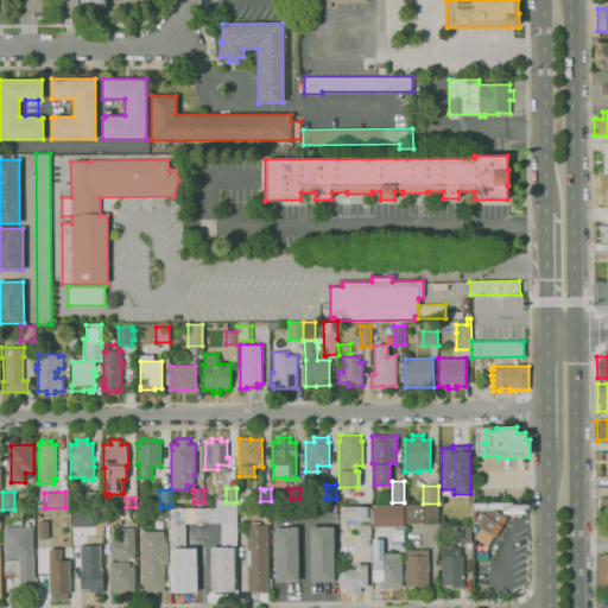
[(607,518),(600,518),(600,513),(597,513),(597,507),(600,507),(600,502),(600,498),(607,498),(607,518)]
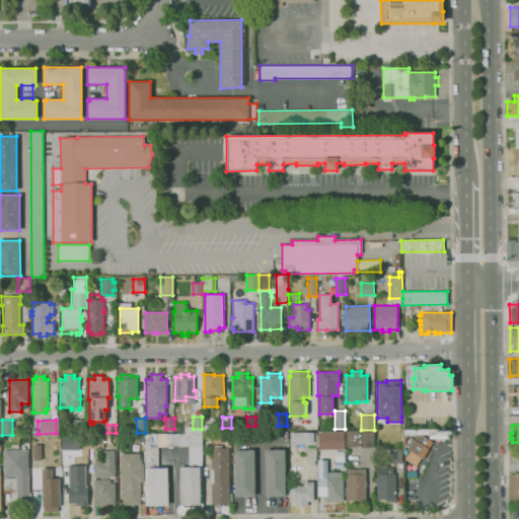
[(374,430),(374,447),(361,447),(361,446),(358,446),(358,448),(355,448),(355,446),(346,446),(346,430),(361,430),(374,430)]
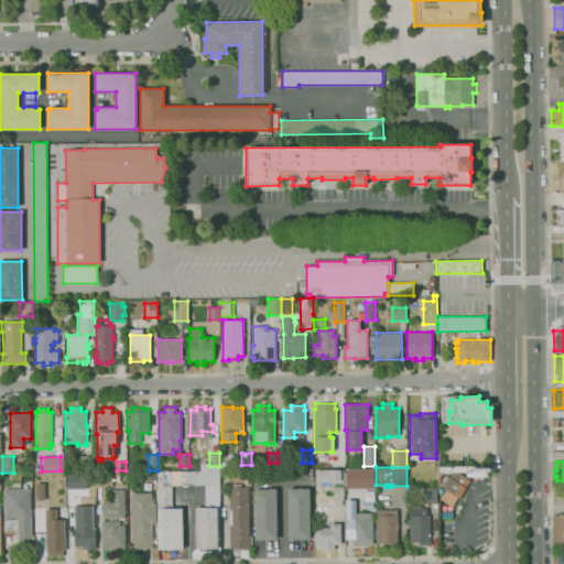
[(344,488),(372,488),(372,468),(344,468),(344,488)]
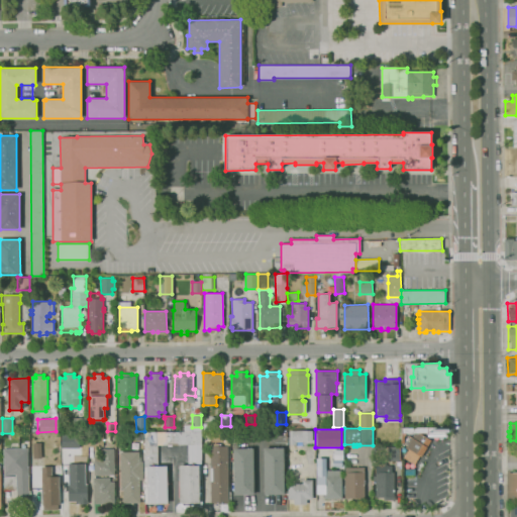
[(306,444),(303,444),(303,441),(295,441),(295,444),(290,444),(289,430),(312,430),(315,430),(315,443),(306,443),(306,444)]
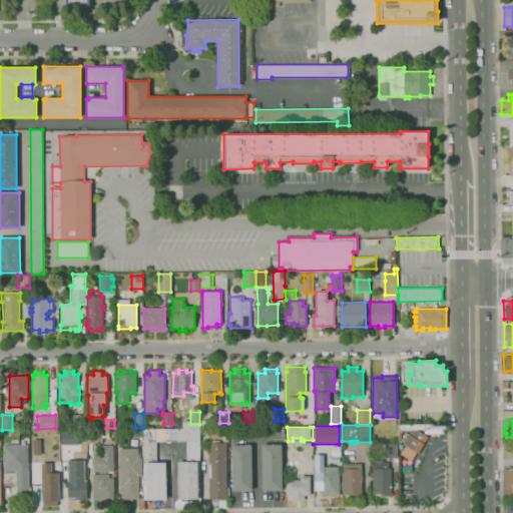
[(143,463),(142,429),(199,428),(199,441),(170,441),(170,443),(166,443),(166,442),(156,442),(157,462),(143,463)]
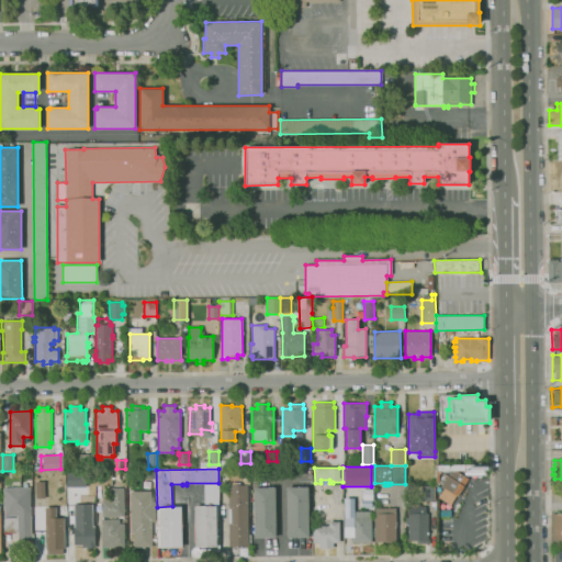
[(450,504),(439,496),(445,489),(441,486),(444,483),(441,482),(446,474),(448,475),(452,469),(469,479),(458,496),(456,495),(450,504)]
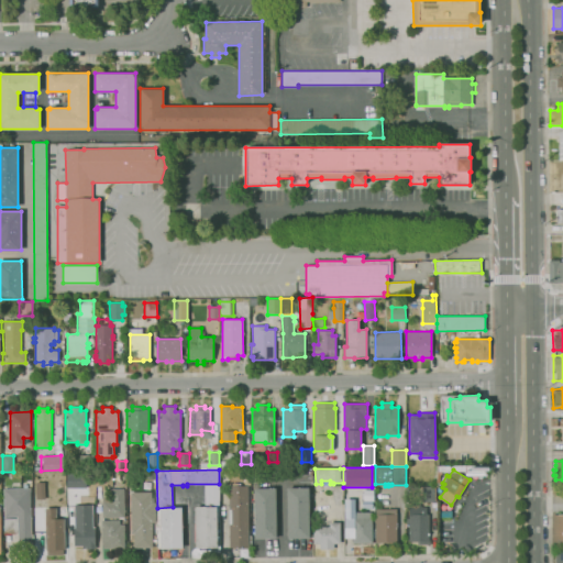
[(95,487),(94,472),(112,471),(112,486),(95,487)]
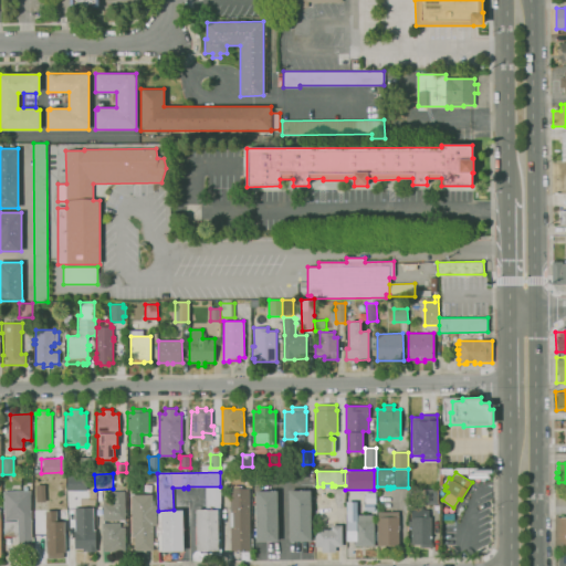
[(65,490),(85,491),(85,477),(65,477),(65,490)]
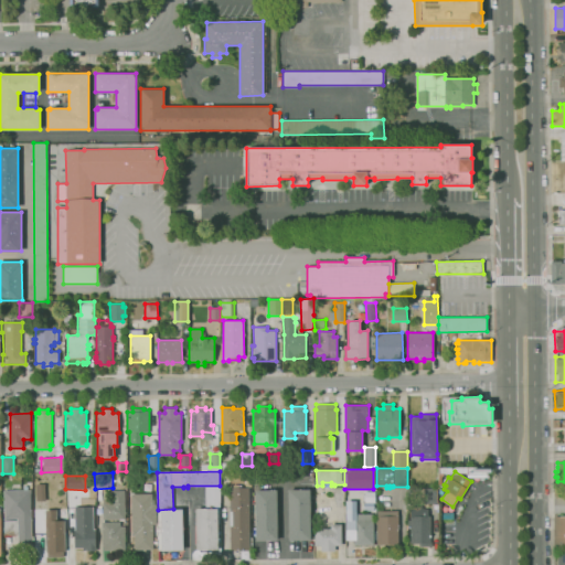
[(231,550),(230,525),(228,525),(228,511),(230,511),(230,488),(248,487),(249,548),(231,550)]
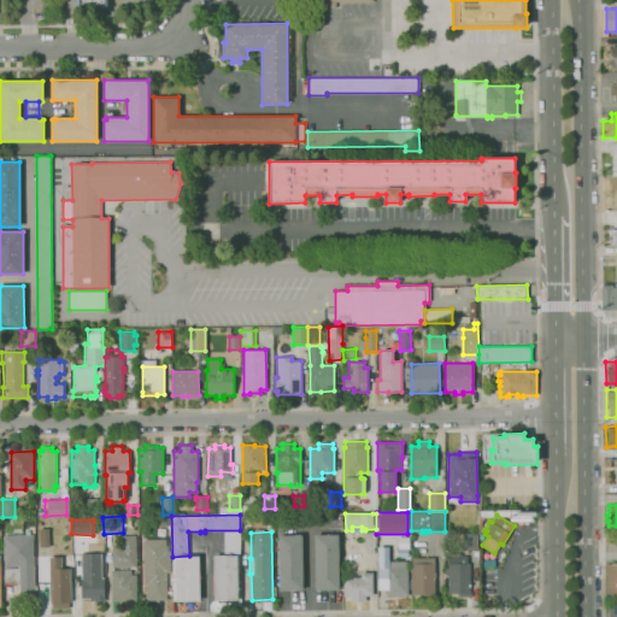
[(463,550),(463,533),(477,533),(477,550),(463,550)]
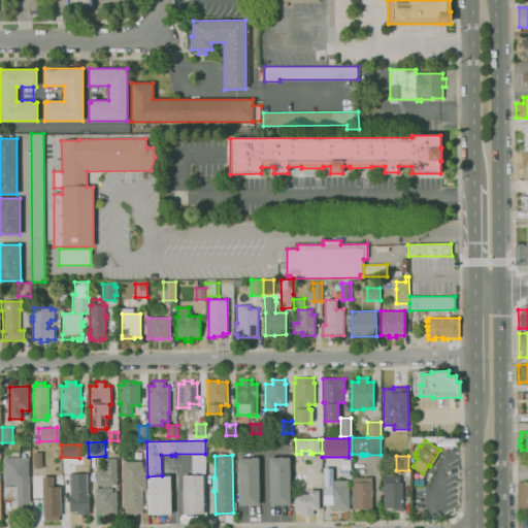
[(289,505),(283,505),(283,504),(277,504),(277,505),(272,505),(272,504),(270,504),(269,473),(268,473),(268,467),(269,467),(269,457),(290,457),(290,504),(288,504),(289,505)]
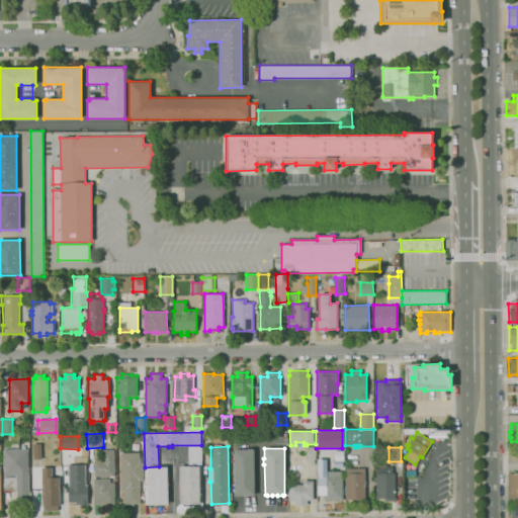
[(16,504),(16,491),(3,491),(3,477),(15,477),(15,476),(4,476),(3,449),(28,449),(29,504),(16,504)]
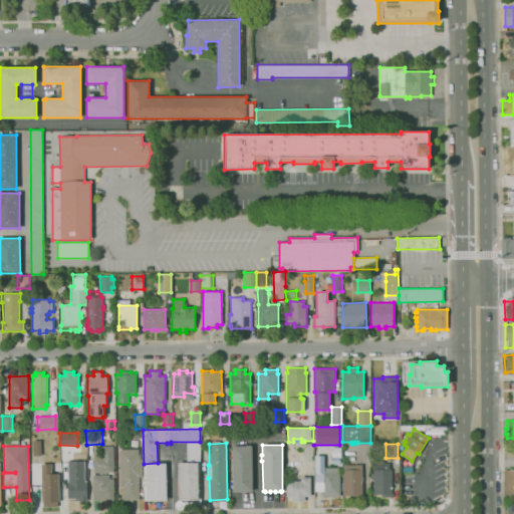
[(252,492),(232,492),(232,446),(252,446),(252,456),(253,456),(253,461),(252,461),(252,492)]
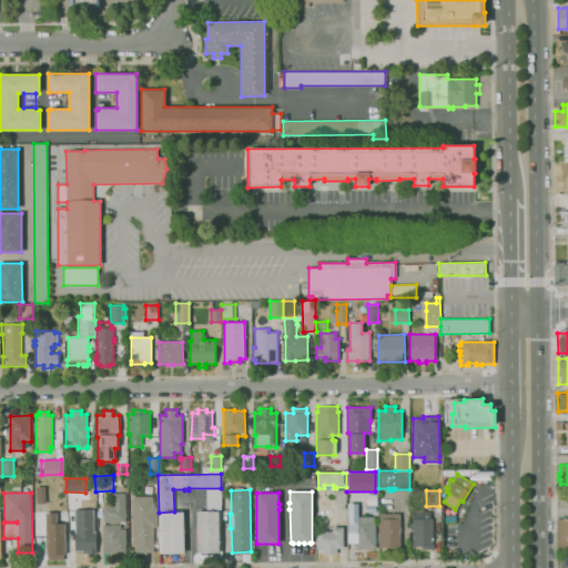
[(125,523),(103,523),(103,505),(104,505),(104,503),(112,503),(112,494),(125,494),(125,514),(127,514),(127,517),(125,517),(125,523)]
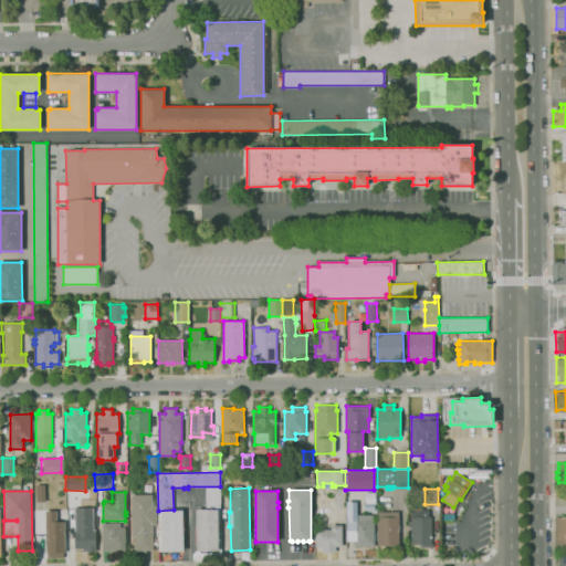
[(374,512),(364,512),(364,503),(365,503),(365,492),(376,492),(376,504),(374,504),(374,512)]
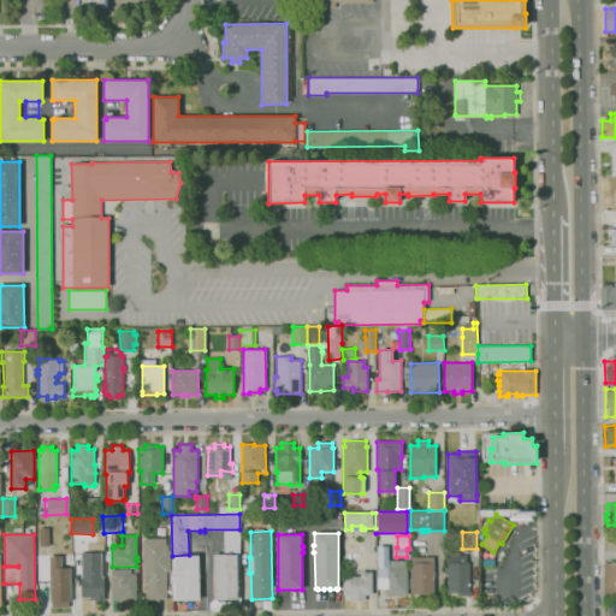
[(166,599),(147,599),(147,584),(143,584),(143,538),(166,538),(166,550),(170,550),(170,572),(166,572),(166,591),(172,591),(172,597),(166,597),(166,599)]
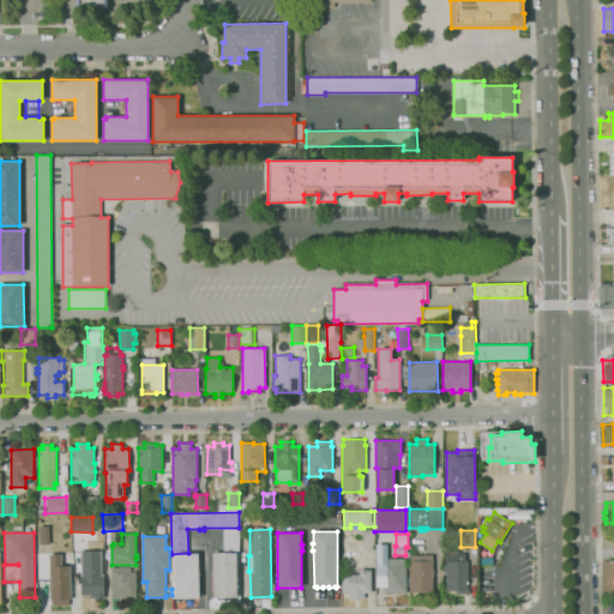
[(407,591),(384,593),(384,587),(377,587),(377,546),(386,546),(386,559),(405,558),(405,564),(407,591)]
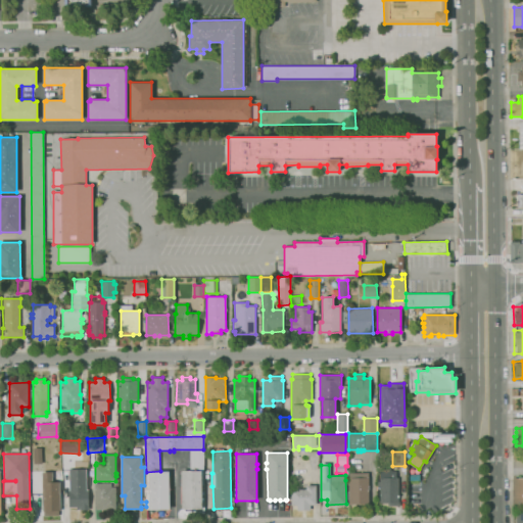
[(399,506),(388,506),(388,503),(379,503),(380,468),(390,469),(390,471),(396,471),(396,477),(398,477),(398,502),(399,502),(399,506)]
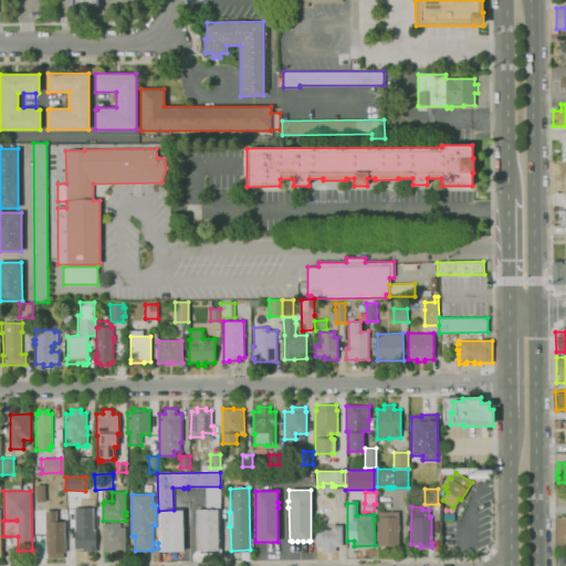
[(96,552),(83,552),(83,548),(74,548),(74,531),(75,531),(74,507),(93,507),(93,530),(95,530),(95,548),(96,548),(96,552)]
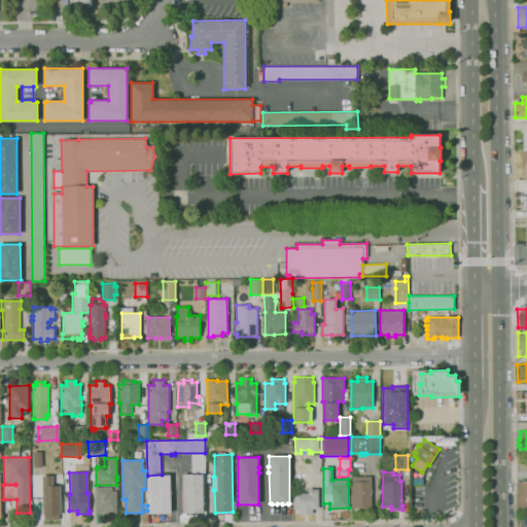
[(162,475),(170,475),(171,513),(166,514),(163,514),(163,513),(156,513),(156,515),(152,515),(152,513),(148,514),(147,476),(162,475)]
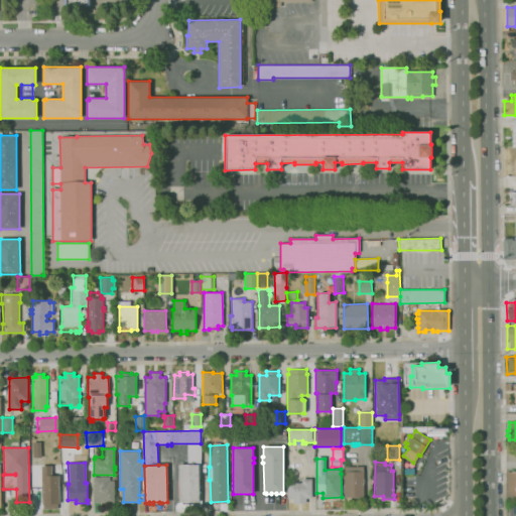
[(197,502),(192,502),(187,502),(187,501),(182,501),(182,502),(179,502),(178,465),(199,465),(200,502),(197,502)]
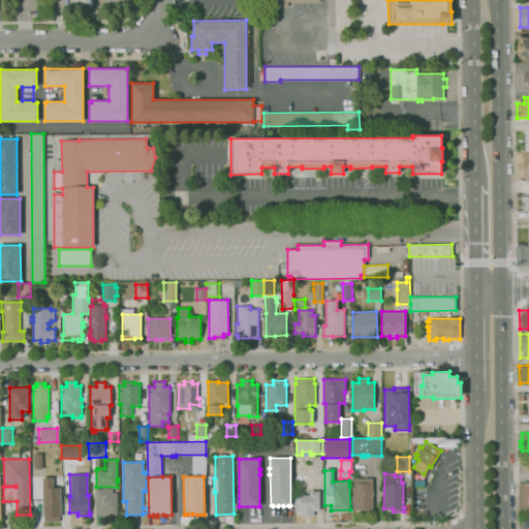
[(373,510),(352,510),(352,483),(353,483),(353,478),(372,478),(372,483),(373,483),(373,510)]
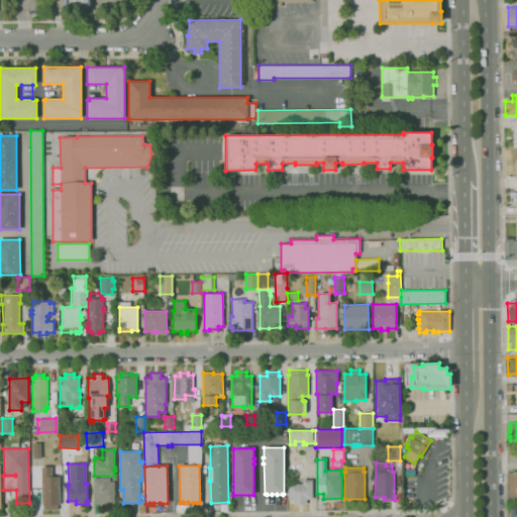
[(516,500),(509,501),(508,473),(516,472),(516,500)]
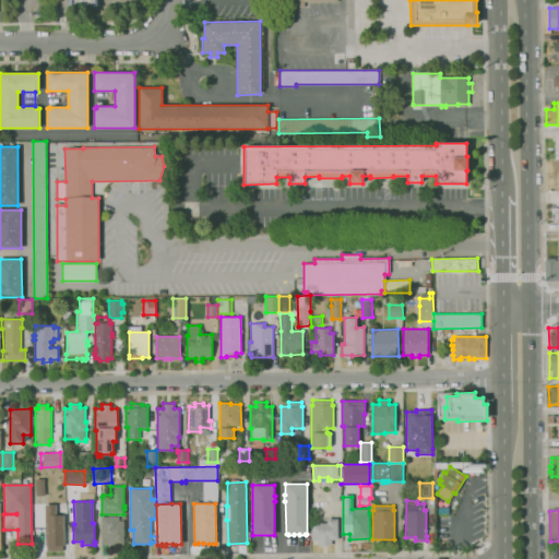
[(62,550),(47,551),(47,546),(45,546),(45,514),(64,514),(64,546),(62,546),(62,550)]
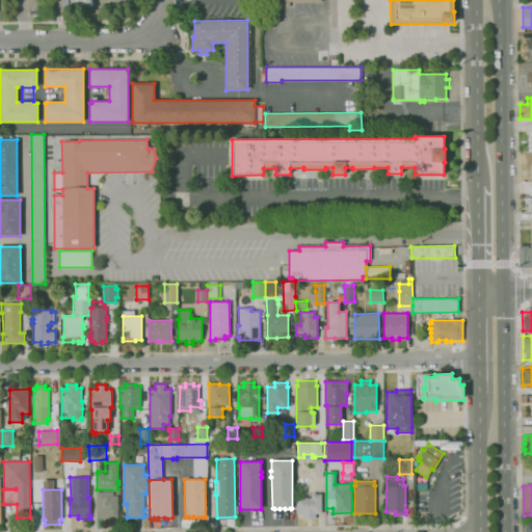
[(105,519),(105,517),(96,517),(96,491),(113,491),(113,496),(117,496),(117,517),(105,519)]
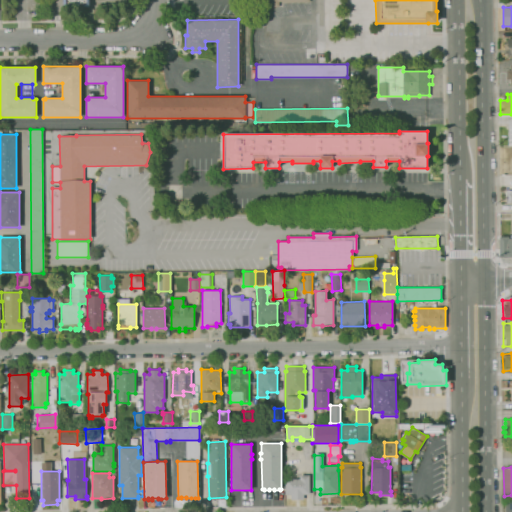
[(304,499),(299,499),(291,499),(291,498),(289,498),(289,495),(291,495),(291,494),(285,494),(285,479),(299,479),(299,475),(309,475),(309,494),(304,494),(304,499)]
